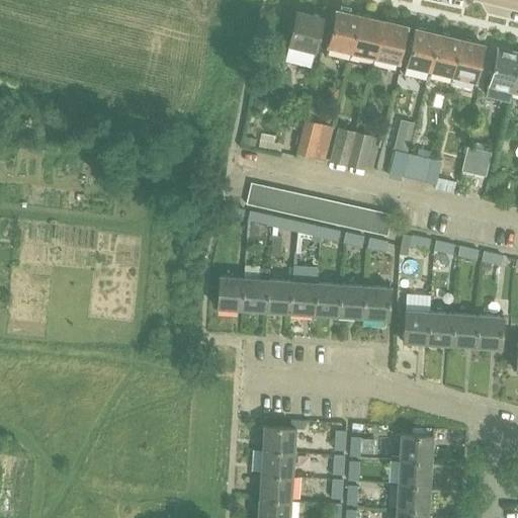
[(339,11),(337,10),(329,45),(352,50),(360,16),(351,14),(349,10),(342,9),(339,11)]
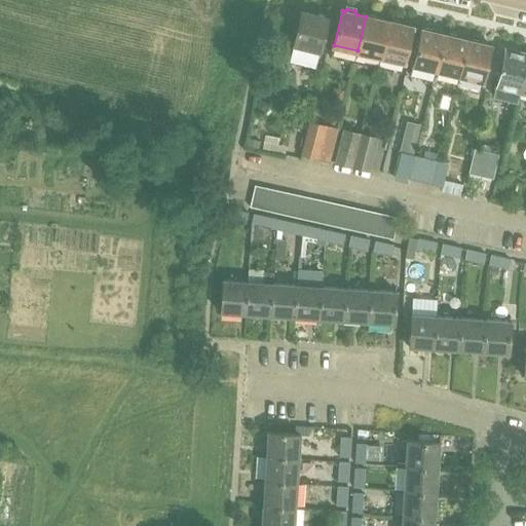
[(317,62),(328,17),(302,11),(291,55),(317,62)]
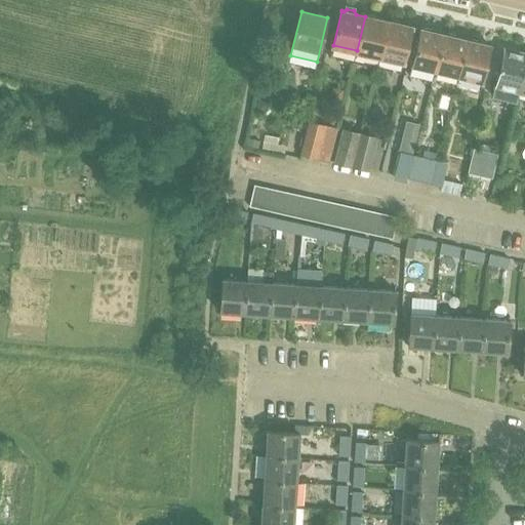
[(365,16),(357,50),(380,56),(389,22),(379,19),(378,16),(370,14),(367,16),(365,16)]
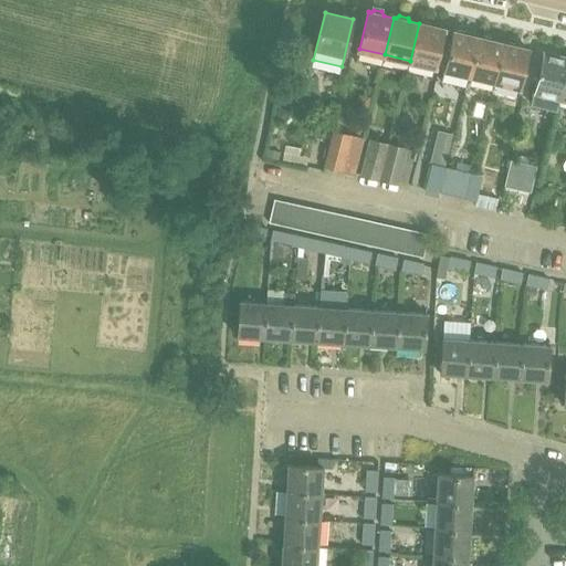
[(421,23),(419,23),(410,61),(436,66),(444,29),(435,27),(433,23),(425,21),(421,23)]
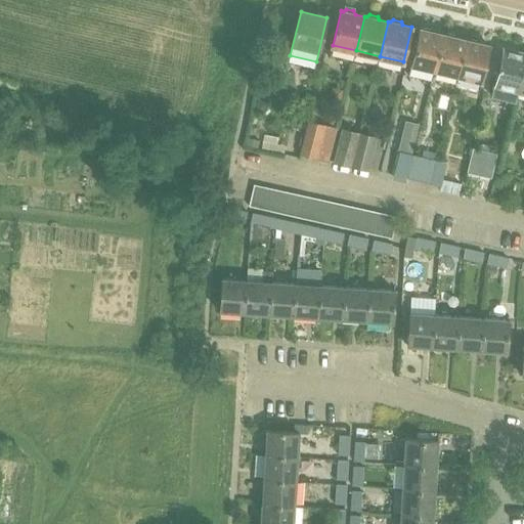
[(435,70),(443,35),(435,33),(433,29),(425,27),(422,30),(420,29),(411,63),(435,70)]
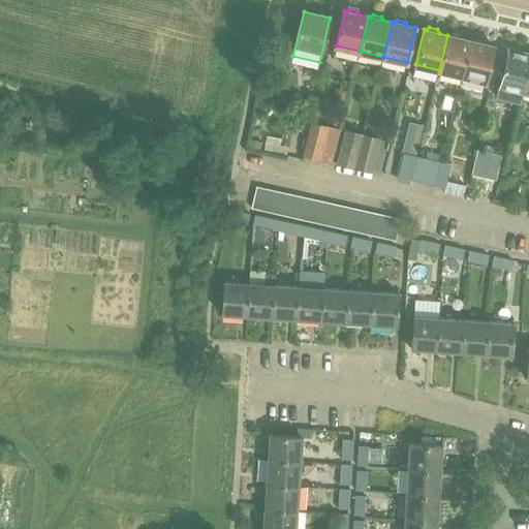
[(449,35),(447,35),(439,70),(462,75),(471,40),(463,38),(461,35),(453,33),(449,35)]
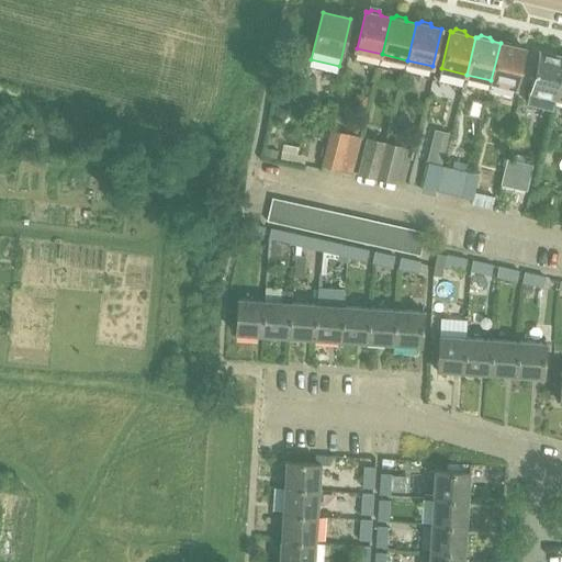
[(502,43),(501,43),(491,80),(516,87),(525,48),(516,46),(514,43),(505,41),(502,43)]
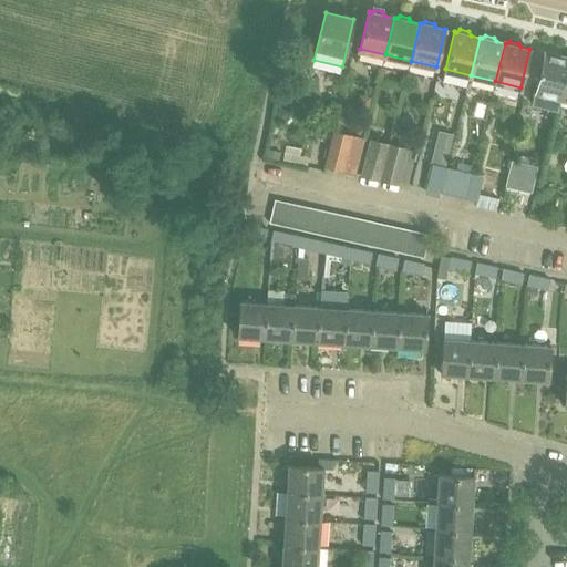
[(535,92),(560,98),(566,72),(566,58),(545,52),(535,92)]
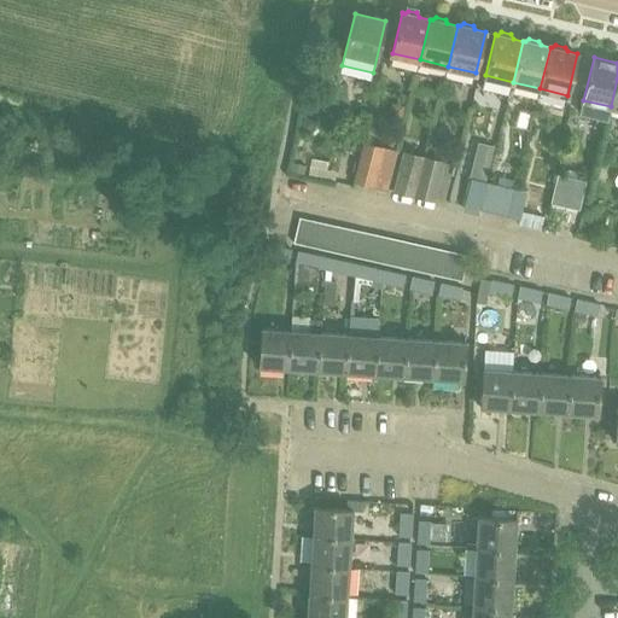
[(522,118),(506,146),(530,161),(546,133),(522,118)]
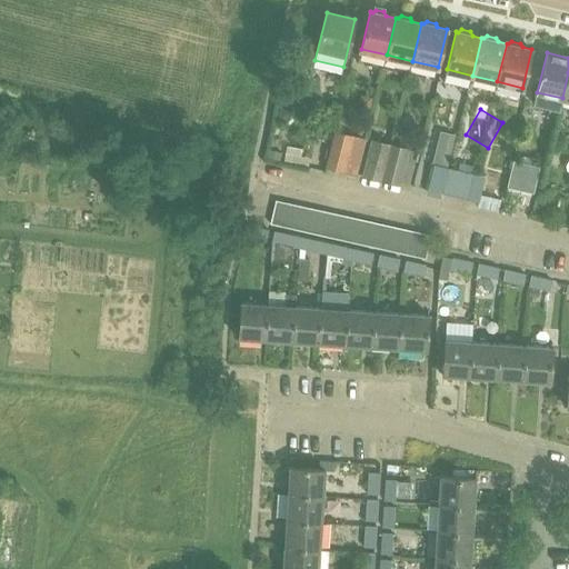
[(343,171),(345,170),(358,173),(366,139),(335,131),(326,167),(343,171)]
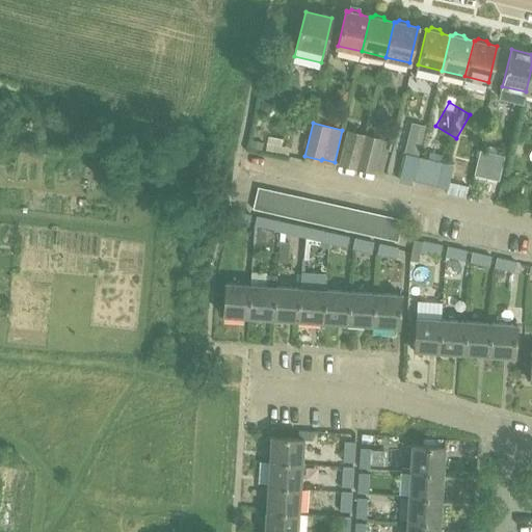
[(340,164),(360,168),(368,136),(348,131),(340,164)]
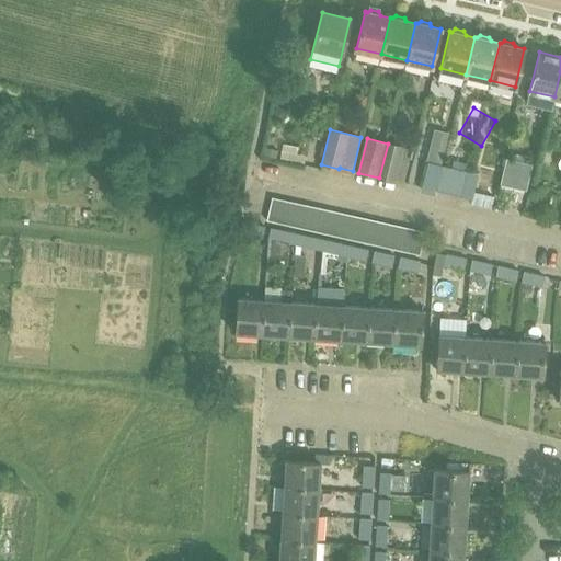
[(388,144),(379,178),(395,182),(403,147),(388,144)]
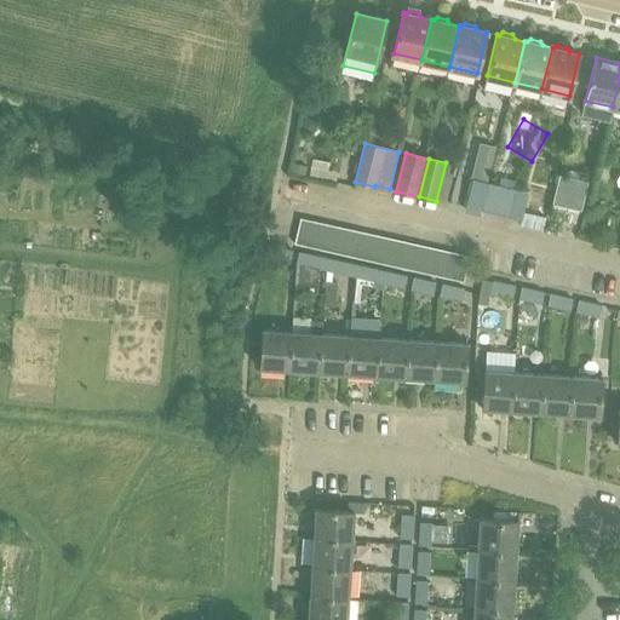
[(486,182),(491,165),(475,160),(471,178),(486,182)]
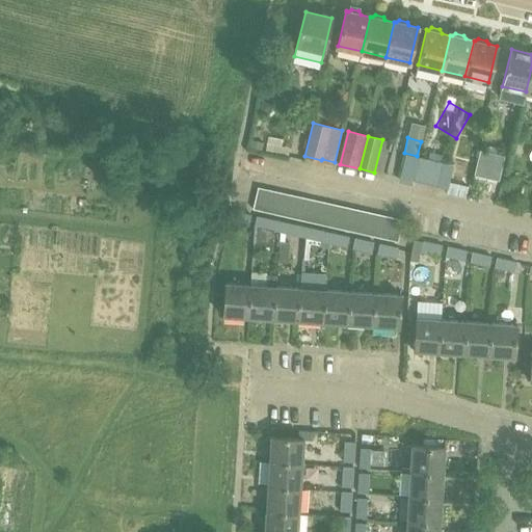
[(250,140),(248,148),(261,151),(263,142),(250,140)]
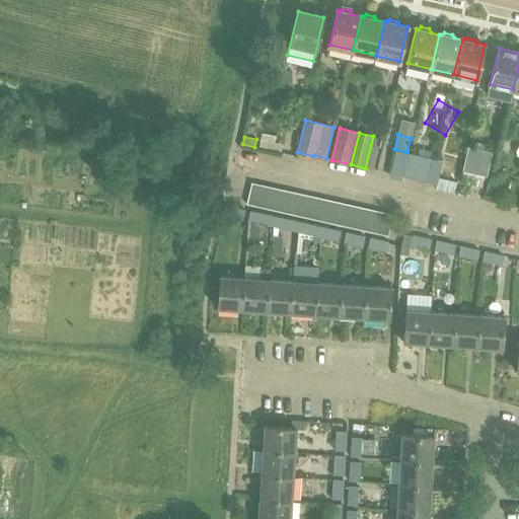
[(493,152),(469,146),(463,170),(488,176),(493,152)]
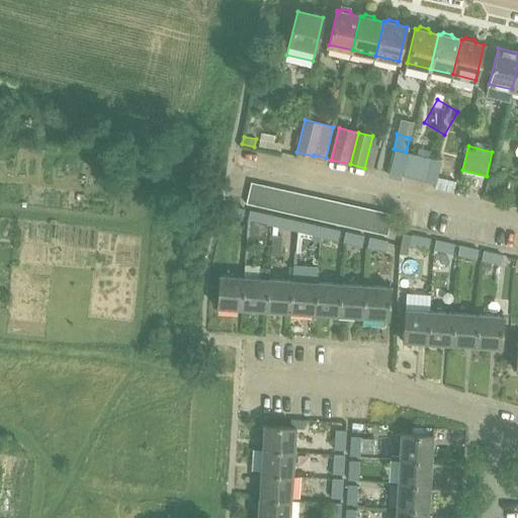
[(414,160),(412,178),(442,181),(444,164),(414,160)]
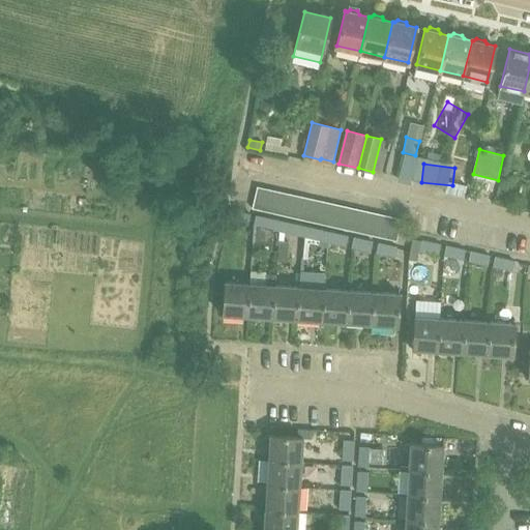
[(453,196),(474,199),(475,186),(454,184),(453,196)]
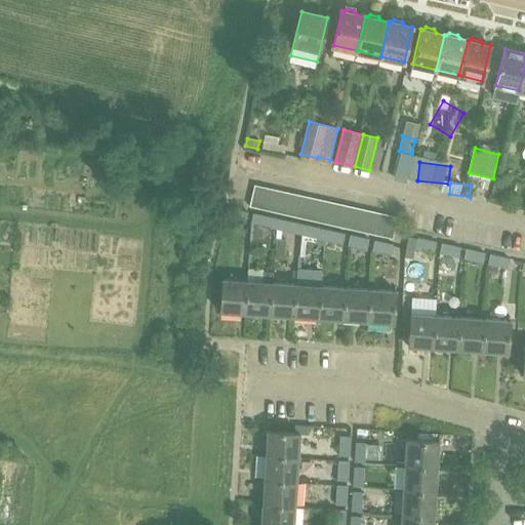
[(250,206),(261,209),(267,187),(255,185),(250,206)]
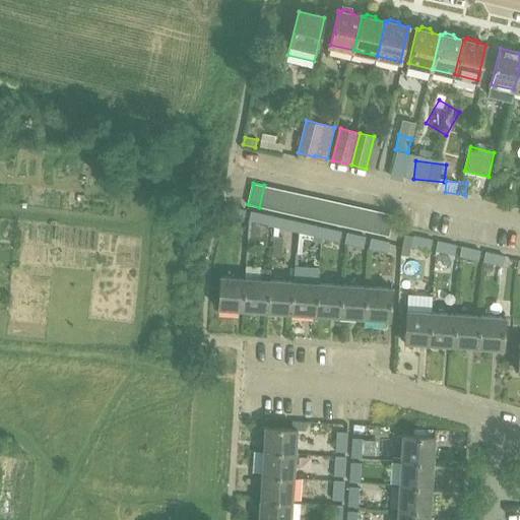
[(264,185),(259,207),(269,209),(274,188),(264,185)]
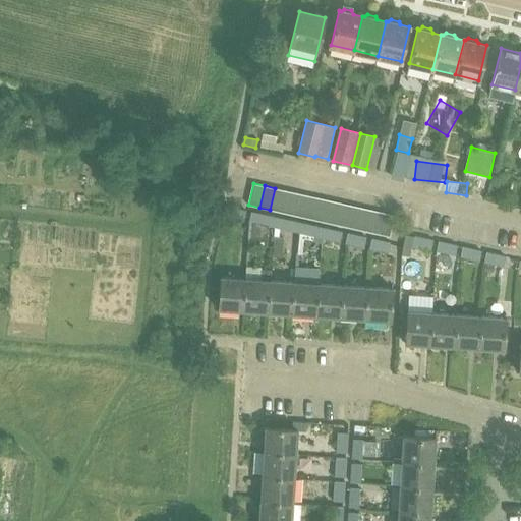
[(275,188),(270,210),(281,213),(286,190),(275,188)]
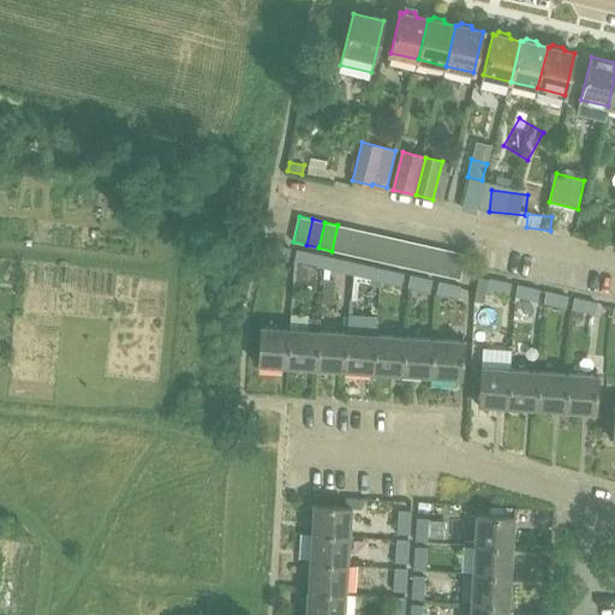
[(338,225),(332,251),(345,254),(351,228),(338,225)]
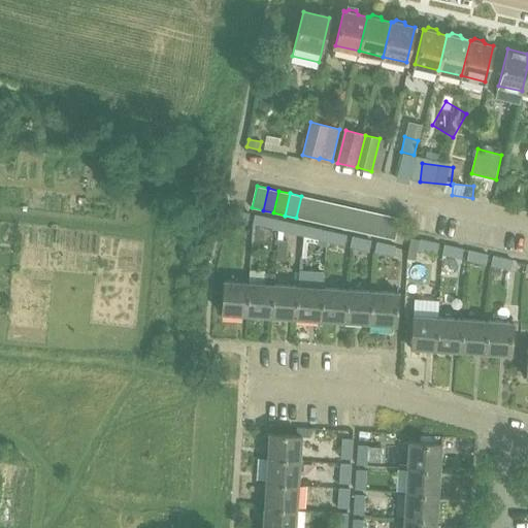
[(301,196),(296,218),(307,220),(311,198),(301,196)]
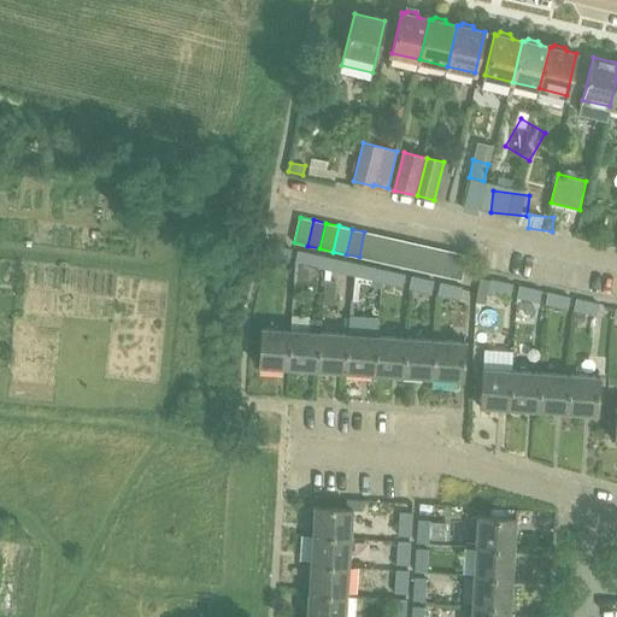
[(364,231),(359,257),(371,260),(377,234),(364,231)]
